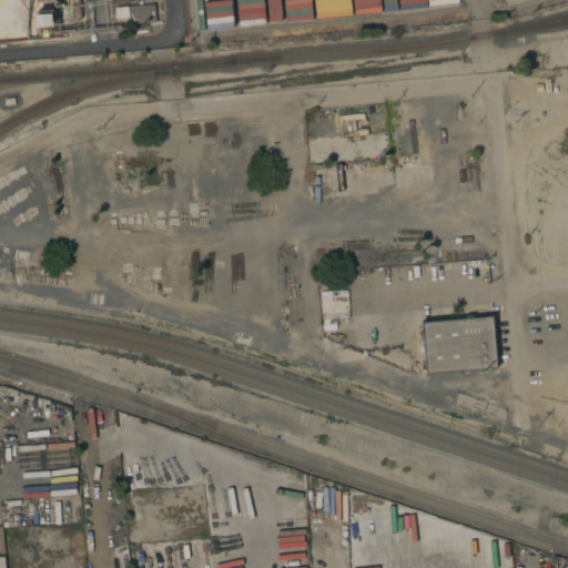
[(71,0),(79,0),(81,19),(73,19),(71,0)]
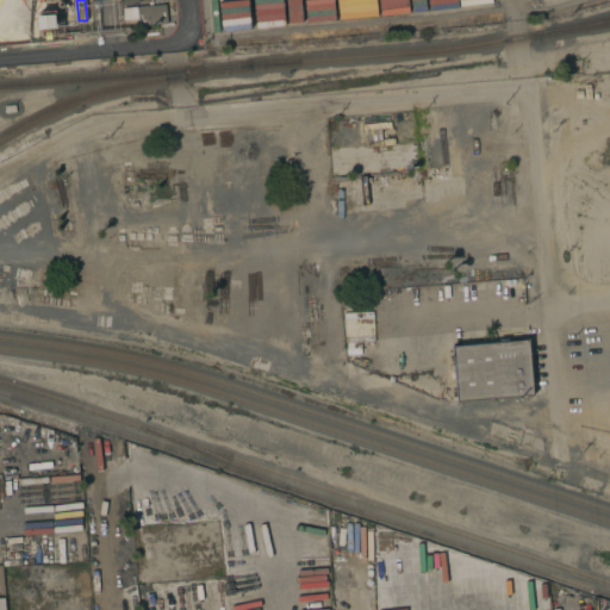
[(136,18),(132,19),(132,11),(136,10),(136,7),(148,6),(148,2),(153,1),(153,6),(165,5),(167,24),(137,26),(136,18)]
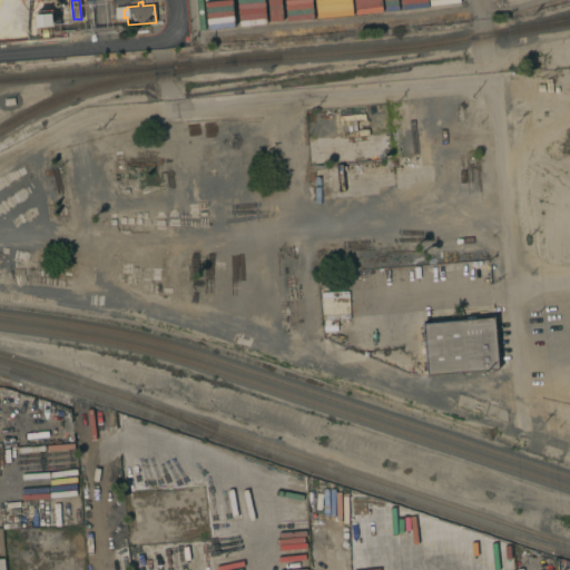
[(51,27),(36,28),(36,16),(50,15),(51,27)]
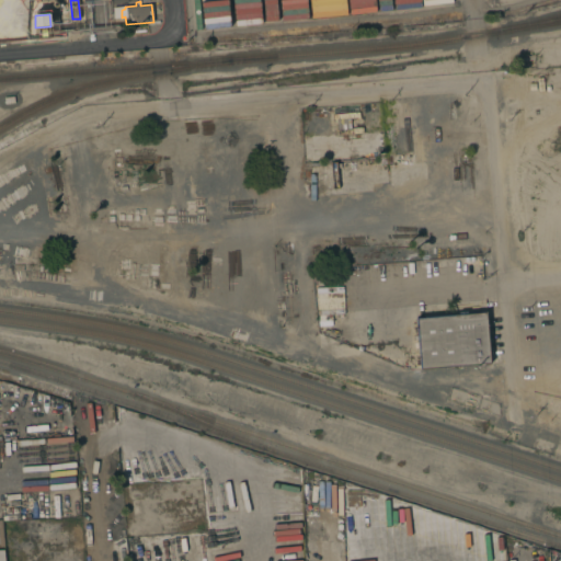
[(333,114),(361,112),(361,119),(358,119),(358,118),(351,118),(351,128),(363,127),(364,138),(351,139),(351,145),(338,146),(336,129),(336,119),(334,119),(333,114)]
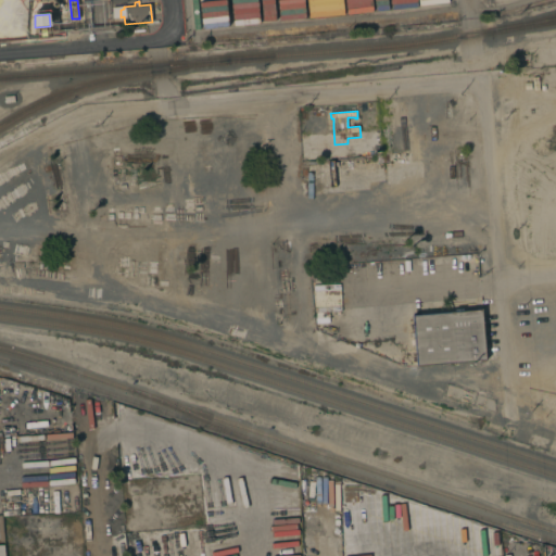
[(483,335),(485,361),(417,366),(414,341),(412,315),(481,310),(483,335)]
